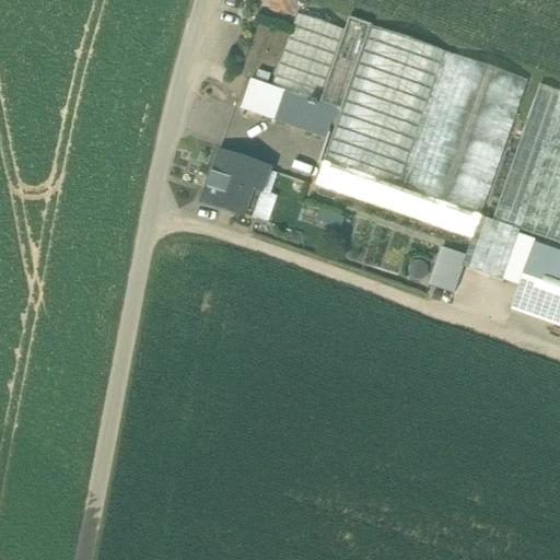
[(345,31),(296,13),(271,86),(319,104),(345,31)]
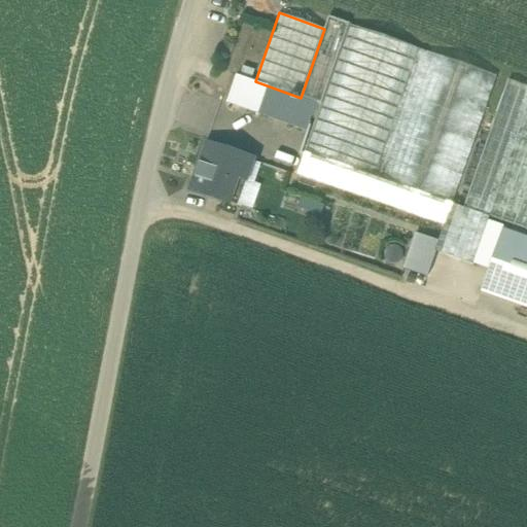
[(324,29),(301,98),(303,99),(317,103),(312,117),(317,119),(349,25),(328,18),(324,29)]
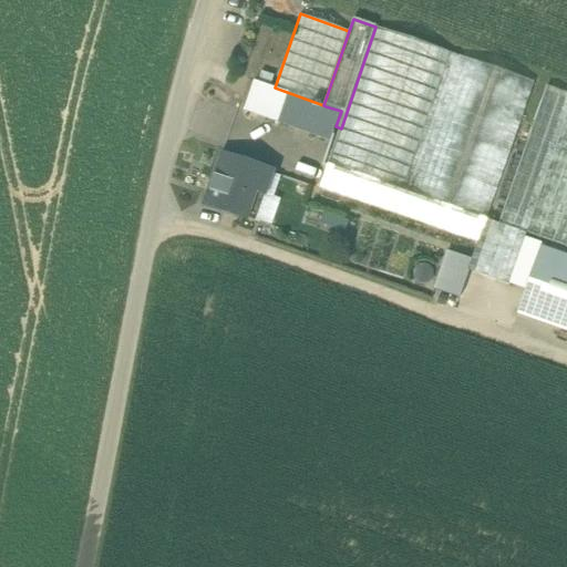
[(341,129),(328,165),(403,191),(451,53),(375,27),(341,129)]
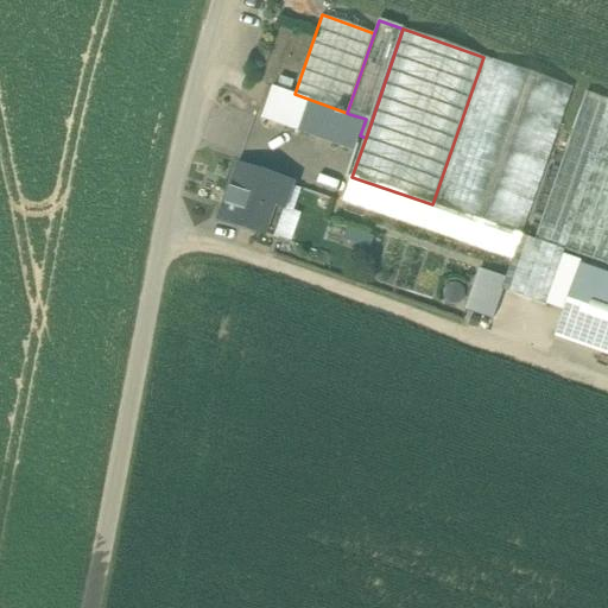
[(493,59),(442,208),(523,236),(574,88),(493,59)]
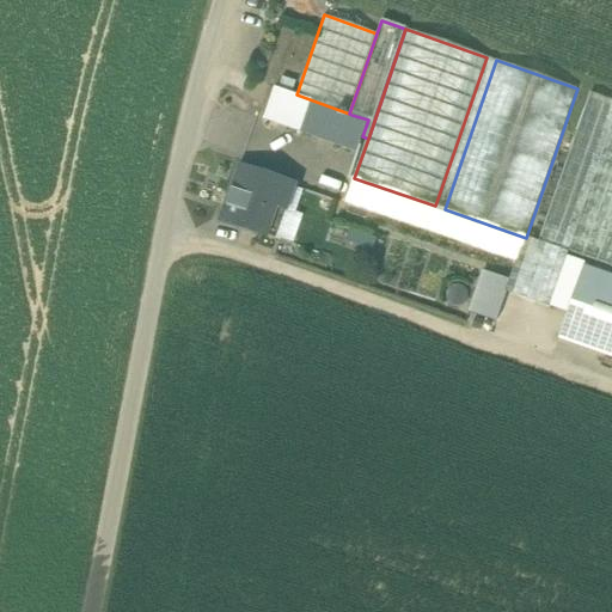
[(264,118),(286,127),(297,95),(275,87),(264,118)]
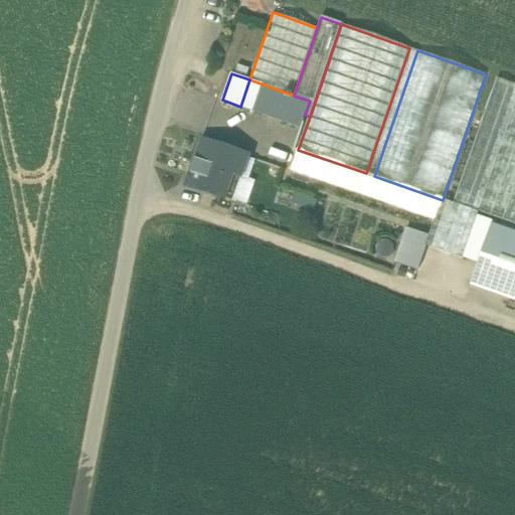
[(514,83),(497,78),(453,203),(478,212),(514,224),(514,83)]
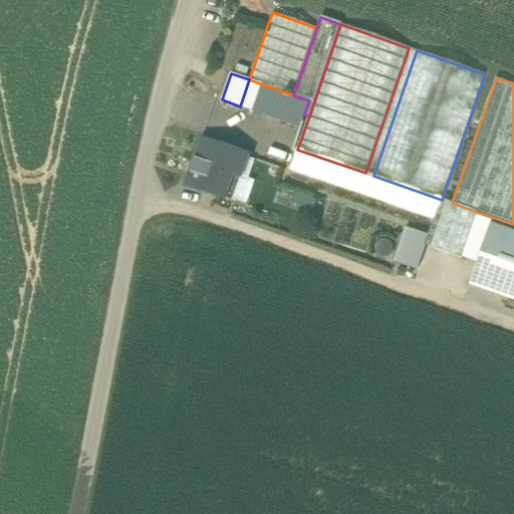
[(293,95),(249,79),(240,106),(286,122),(295,96),(293,95)]
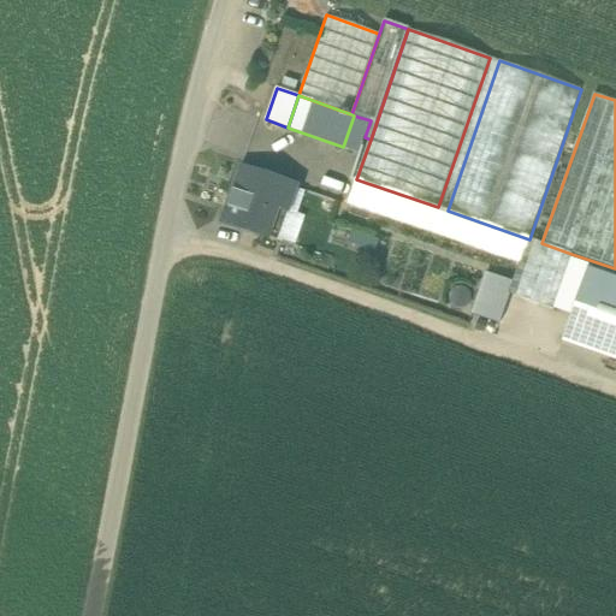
[(371,120),(354,116),(343,147),(359,153),(365,137),(371,120)]
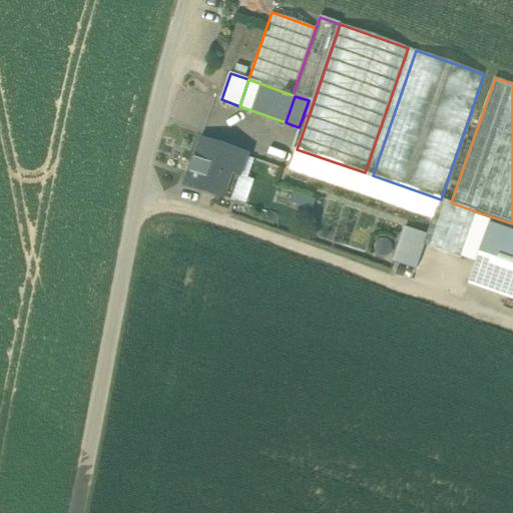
[(246,155),(201,140),(186,185),(222,197),(230,172),(239,175),(246,155)]
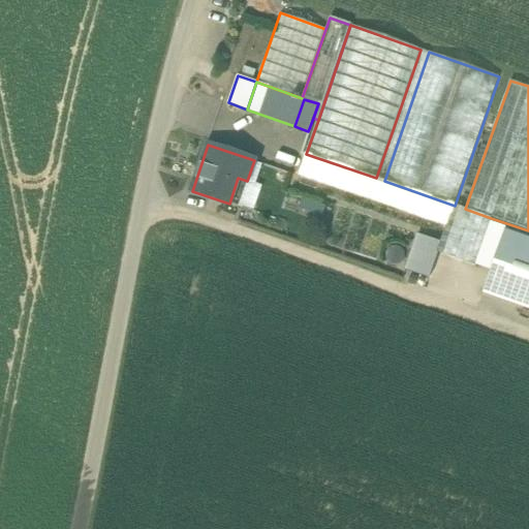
[(376,178),(306,154),(299,176),(445,227),(440,242),(436,252),(437,252),(475,265),(491,218),(465,209),(455,206),(384,181),(376,178)]
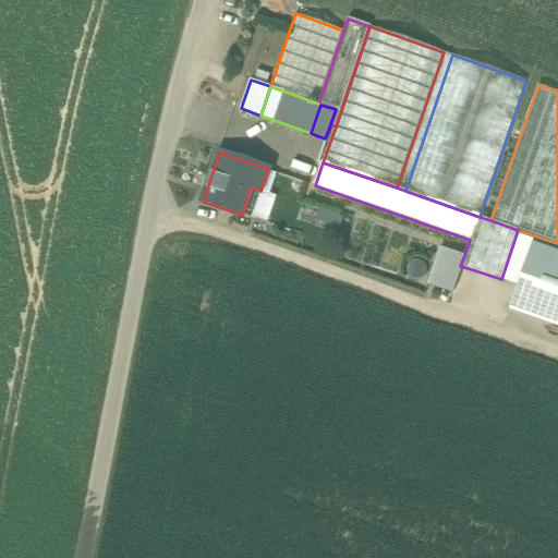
[(557,251),(532,242),(509,310),(557,326),(557,251)]
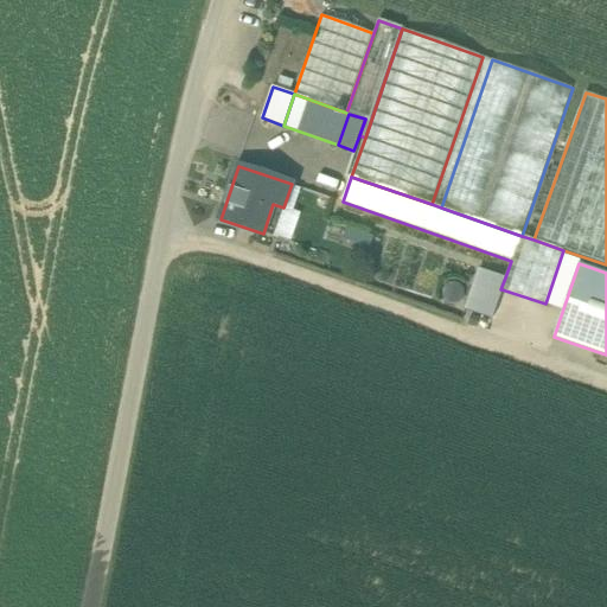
[(479,269),(465,310),(492,319),(502,289),(500,289),(505,278),(479,269)]
